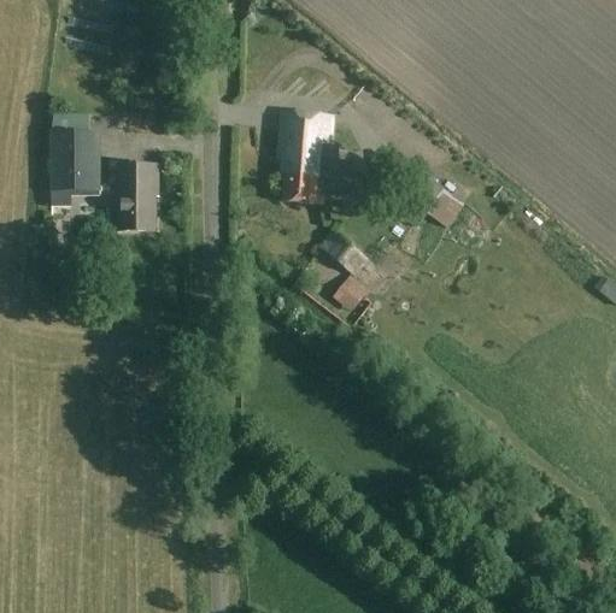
[(326,176),(330,115),(281,111),(277,155),(285,157),(281,200),(322,202),(324,176),(326,176)]
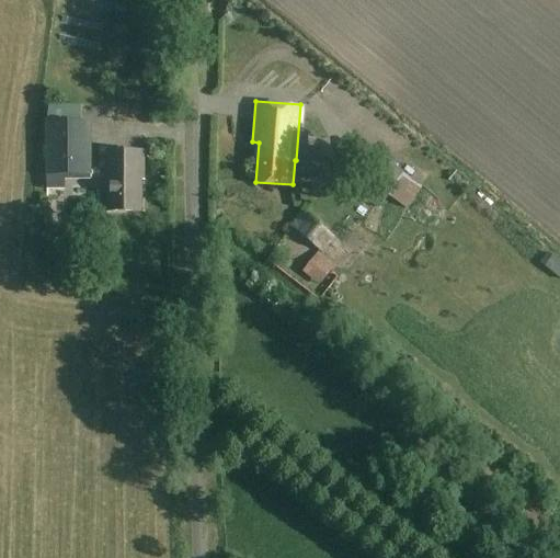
[(91,118),(45,118),(45,173),(92,172),(91,118)]
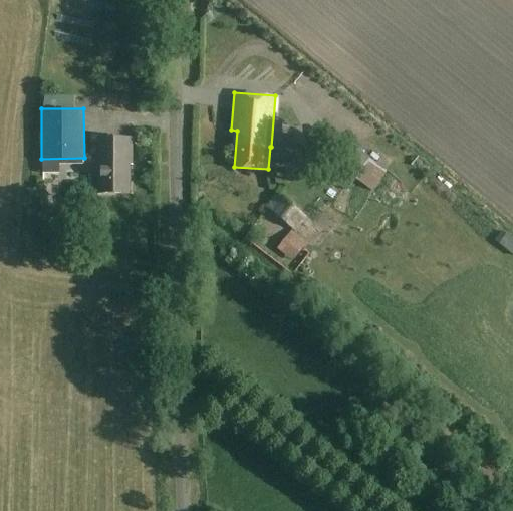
[(130,159),(132,158),(132,137),(98,137),(98,191),(130,191),(130,159)]
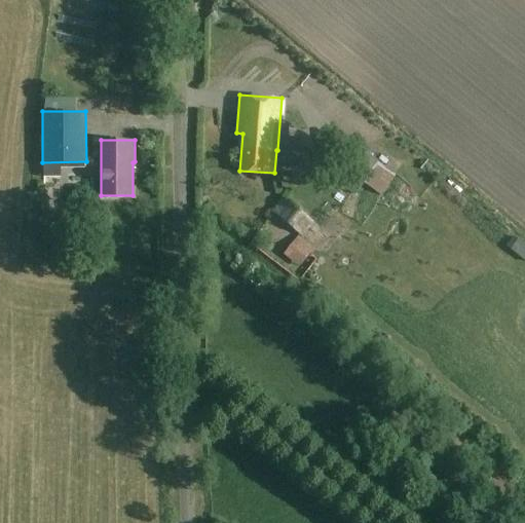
[(357,143),(333,178),(354,193),(363,180),(381,194),(397,172),(357,143)]
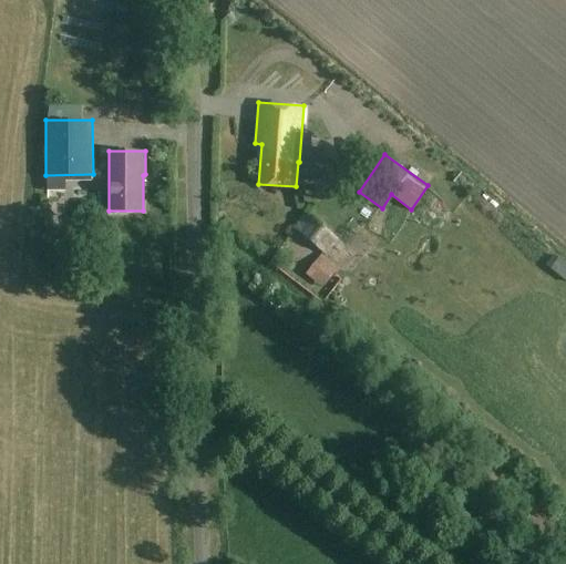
[(340,239),(305,209),(290,225),(326,255),(340,239)]
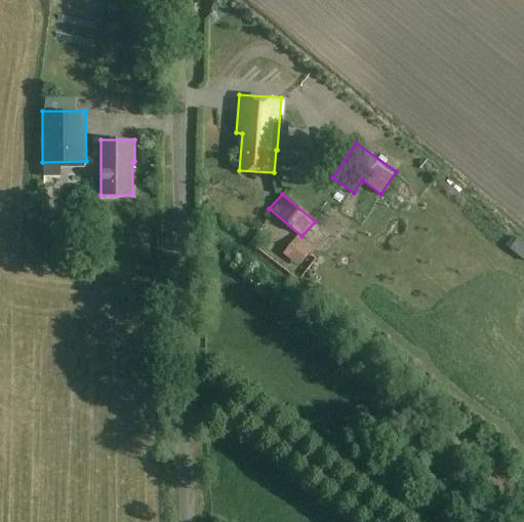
[(282,251),(297,265),(313,247),(297,234),(282,251)]
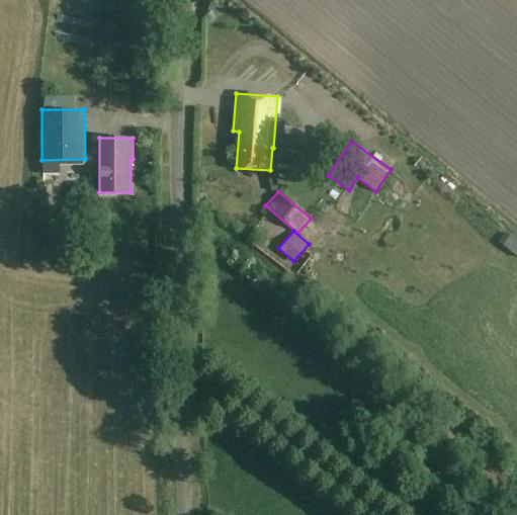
All buildings are outlined.
